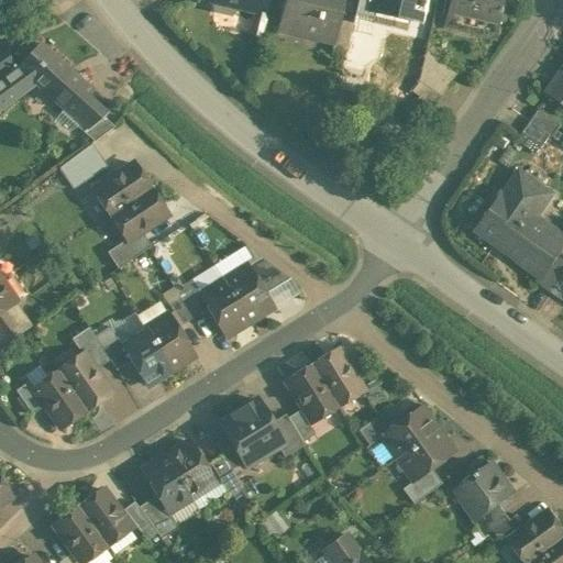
[(257,0),(210,0),(210,3),(214,4),(241,11),(254,14),(257,0)]
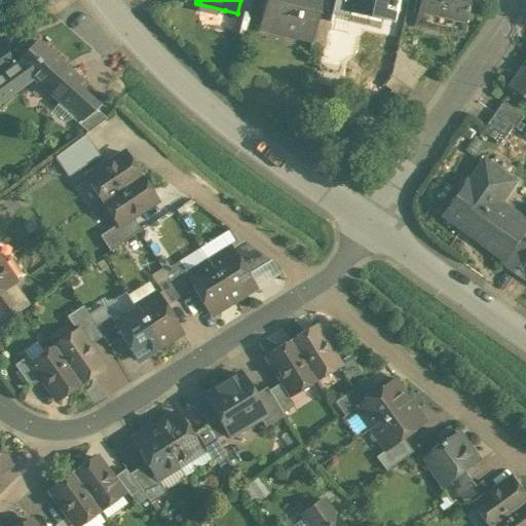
[(323,0),(267,0),(261,28),(312,40),(313,41),(318,20),(323,0)]
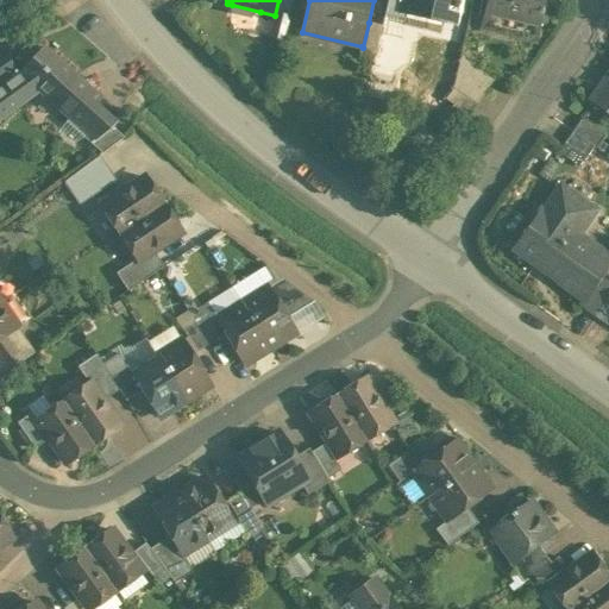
[(407,0),(388,0),(384,14),(407,19),(408,10),(406,8),(407,0)]
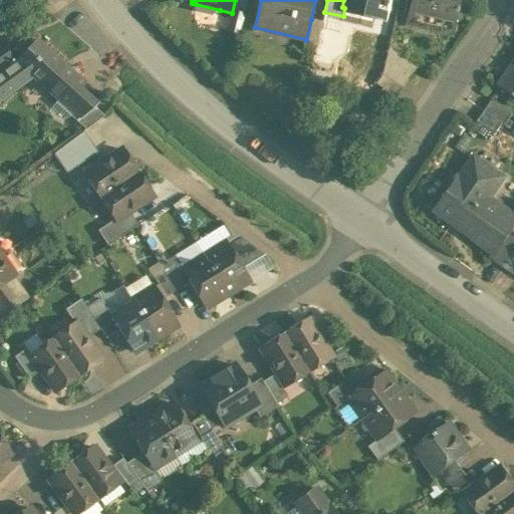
[(386,0),(343,0),(342,7),(344,8),(381,17),(383,8),(390,9),(391,3),(386,1),(386,0)]
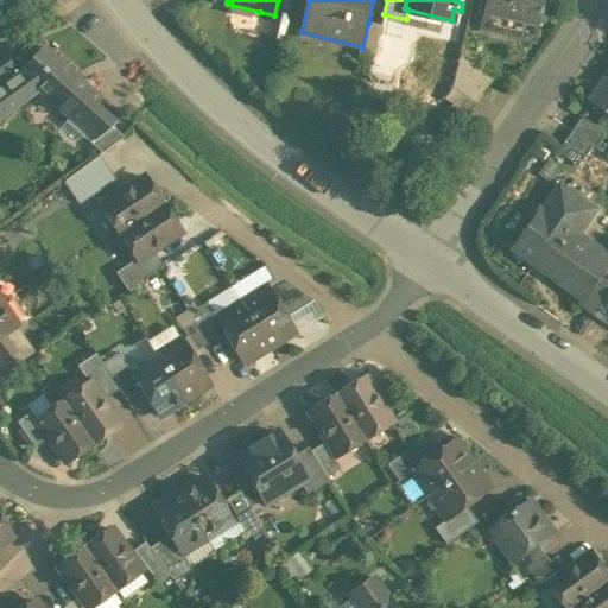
[(546,0),(487,0),(481,29),(537,42),(543,14),(545,16),(546,10),(544,8),(546,0)]
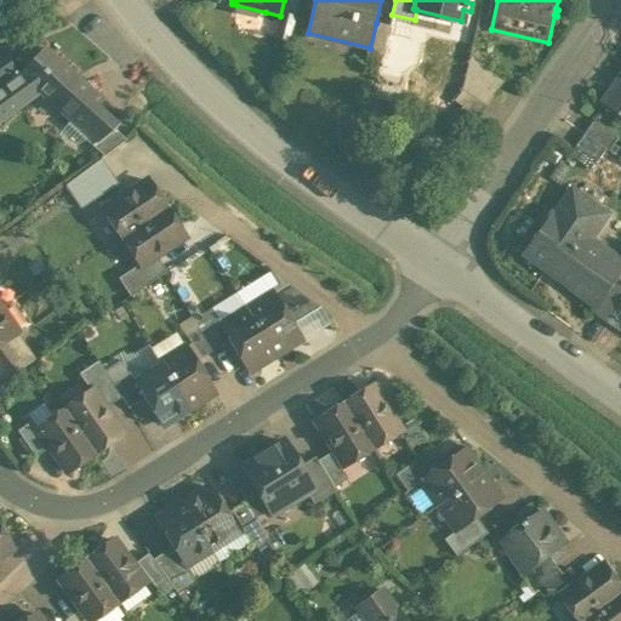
[(266,12),(237,5),(241,18),(255,22),(266,12)]
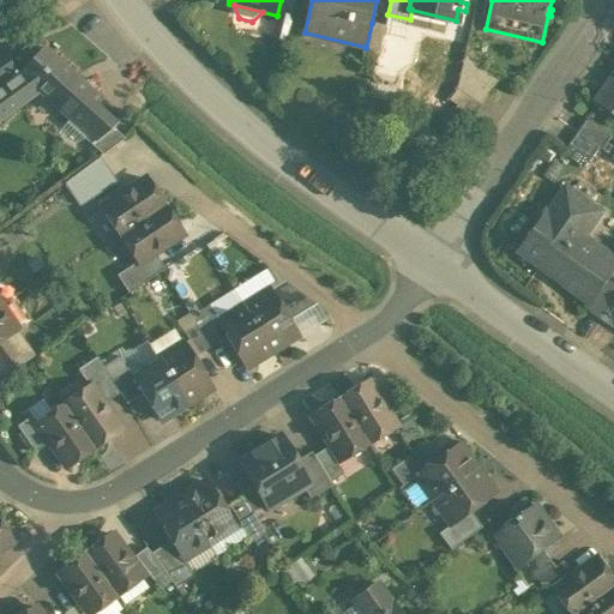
[(292,18),(277,16),(271,37),(286,42),(292,18)]
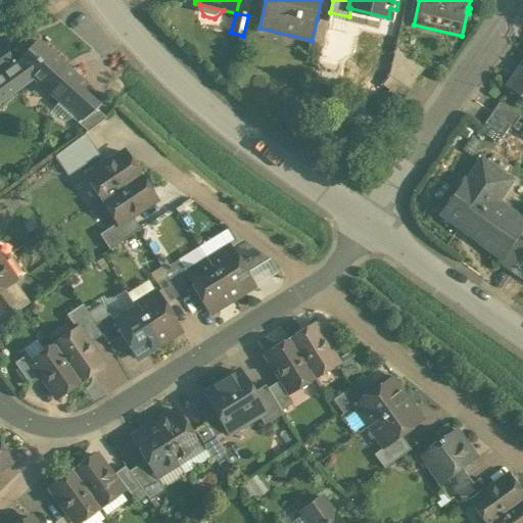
[(328,22),(317,19),(312,41),(311,40),(308,49),(321,51),(328,22)]
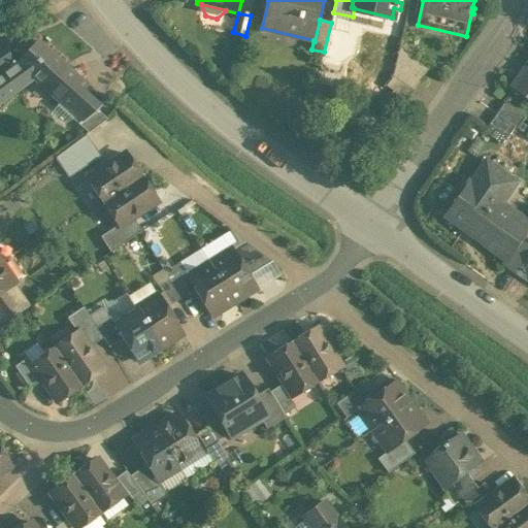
[(87,87),(37,41),(17,64),(33,78),(60,102),(57,106),(64,112),(67,108),(83,123),(96,111),(97,111),(102,105),(85,89),(87,87)]
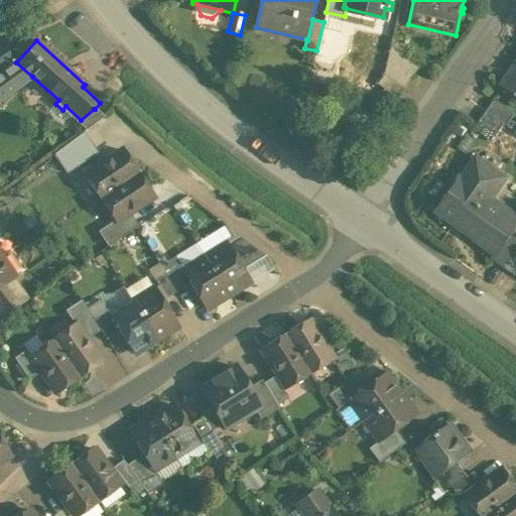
[(418,69),(390,48),(384,75),(404,89),(418,69)]
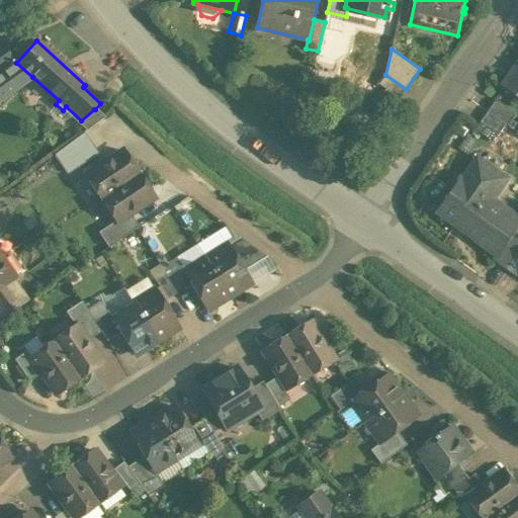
[(0,56),(0,99),(32,77),(16,63),(12,59),(7,52),(0,57),(0,56)]
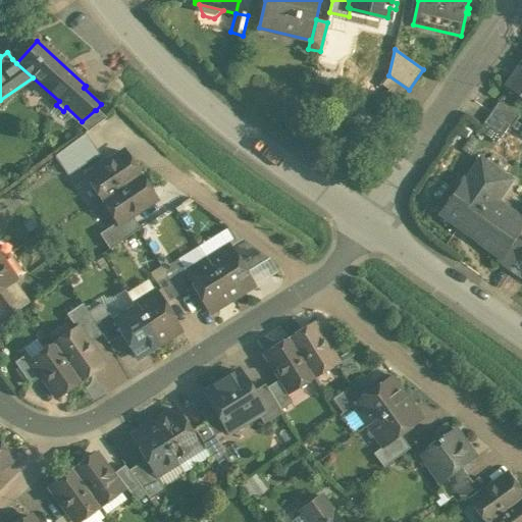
[(521,64),(508,85),(521,95),(521,64)]
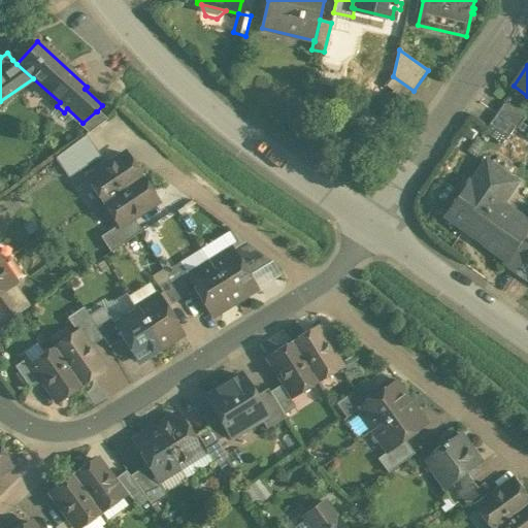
[(405,101),(393,92),(387,100),(399,109),(405,101)]
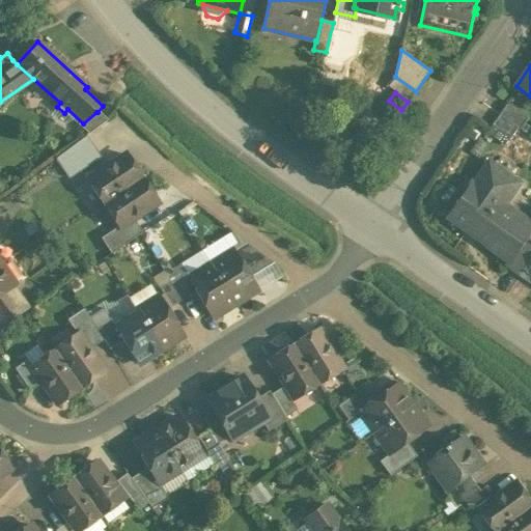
[(529,118),(509,105),(501,115),(520,128),(520,129),(522,130),(529,118)]
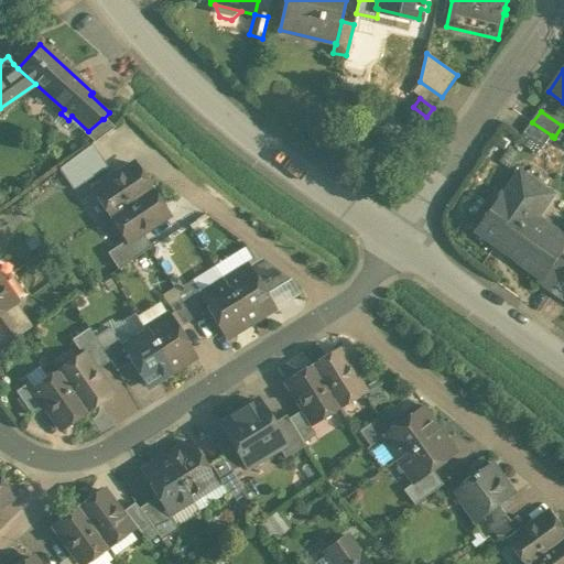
[(102,119),(88,131),(72,116),(68,120),(95,143),(115,128),(104,119),(102,119)]
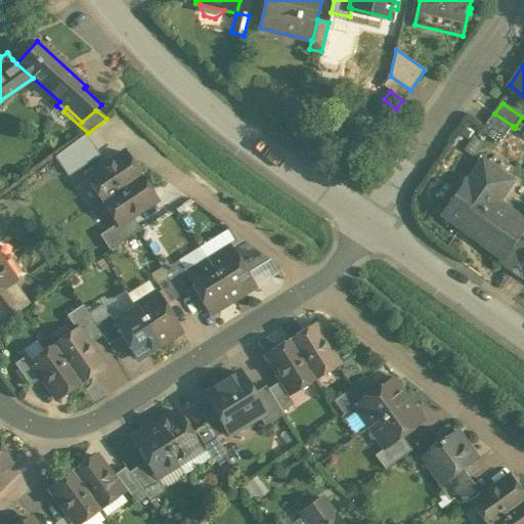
[(513,126),(494,114),(486,125),(505,138),(513,127),(513,126)]
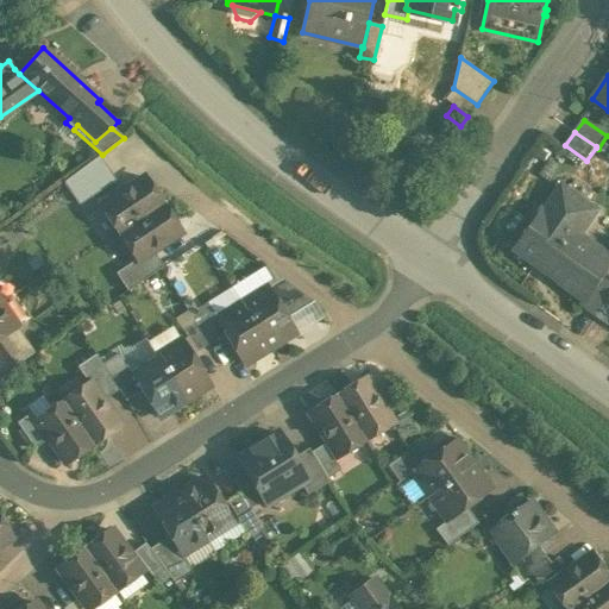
[(99,156),(64,182),(80,205),(117,181),(99,156)]
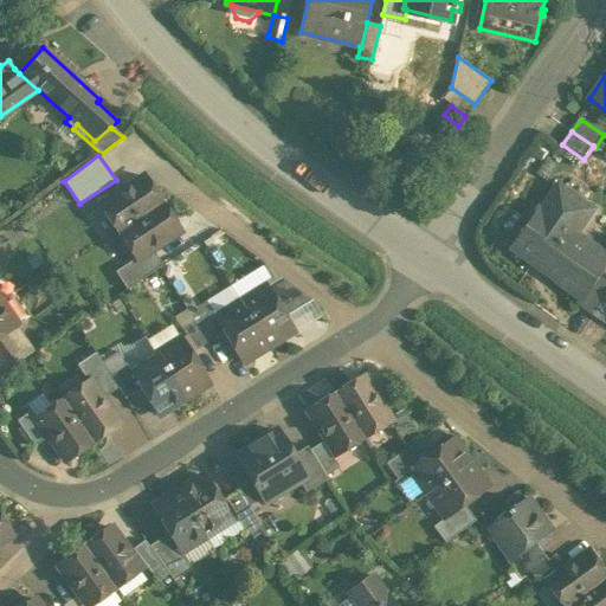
[(144,176),(101,206),(102,207),(118,232),(118,233),(162,204),(162,202),(161,204),(146,179),(144,176)]
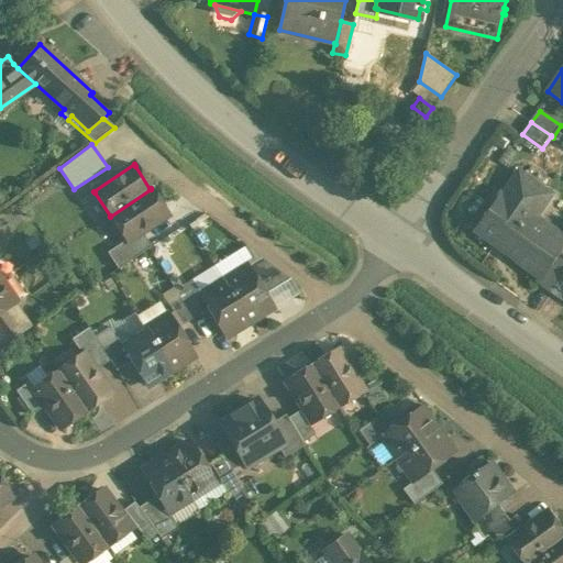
[(562,232),(528,208),(544,186),(522,170),(506,194),(501,190),(475,229),(544,277),(562,251),(562,232)]
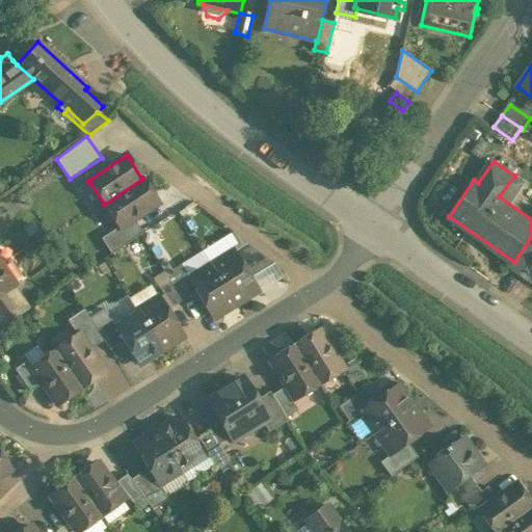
[(142,179),(104,205),(105,205),(120,227),(118,227),(120,228),(133,219),(158,203),(157,201),(157,202),(142,180),(143,180),(142,179)]
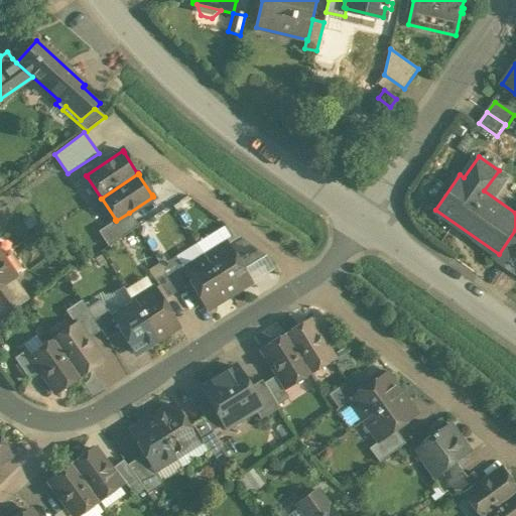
[(116,221),(99,232),(108,246),(138,227),(129,213),(116,221)]
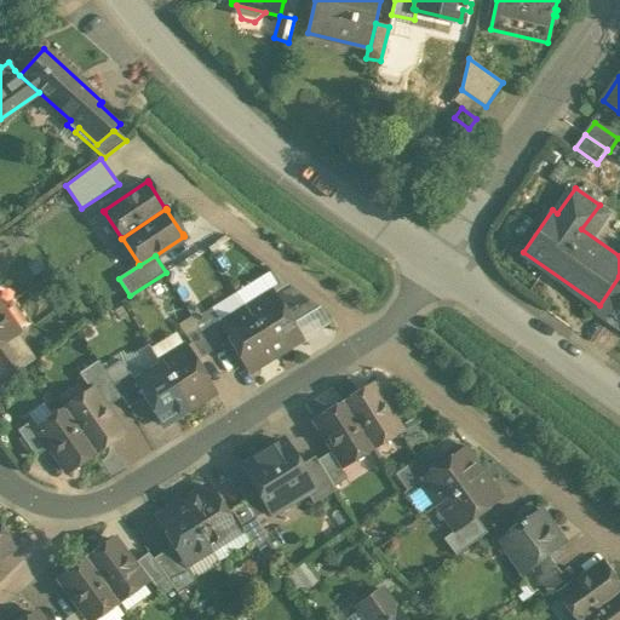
[(273,293),(288,283),(273,271),(236,294),(246,309),(273,293)]
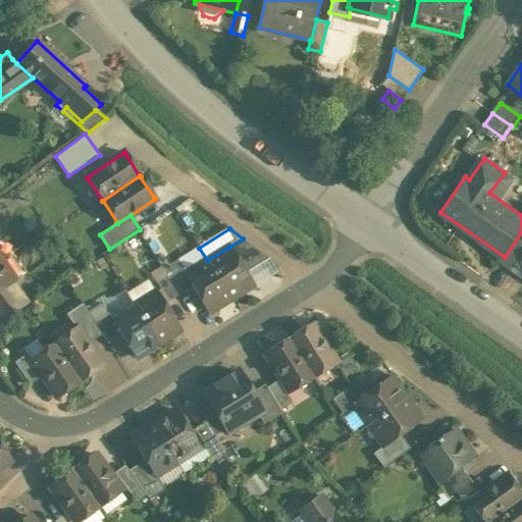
[(521,232),(505,257),(502,262),(513,271),(521,257),(521,232)]
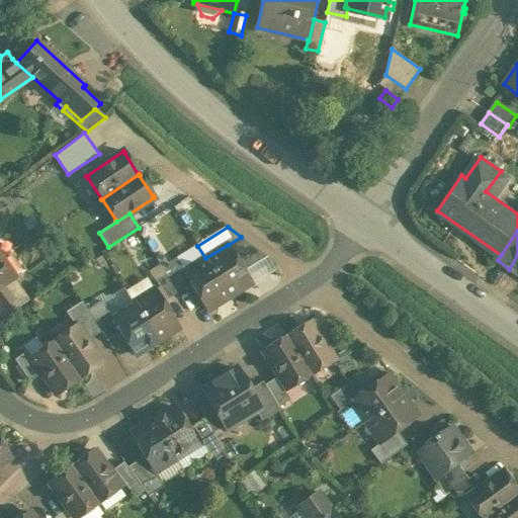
[(266,256),(241,237),(228,245),(243,270),(266,256)]
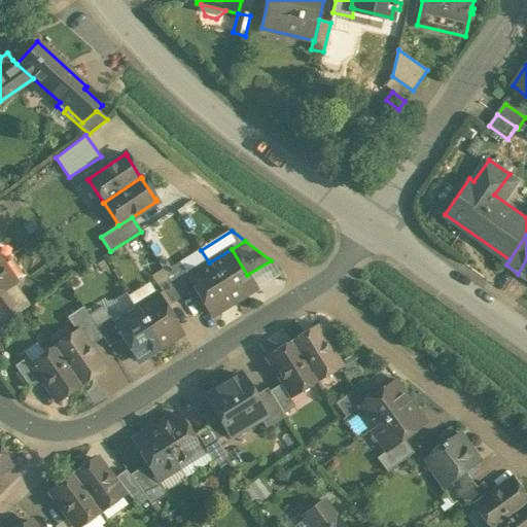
[(232,249),(209,262),(233,302),(255,287),(247,275),(232,249)]
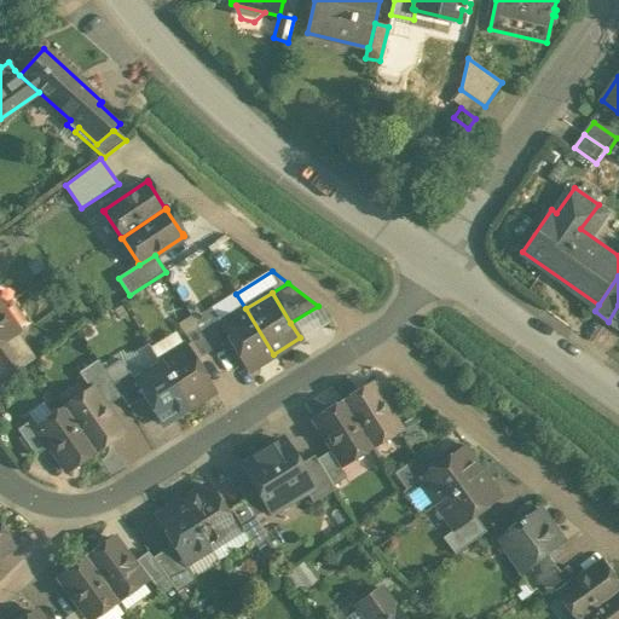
[(219,325),(246,308),(236,294),(210,310),(219,325)]
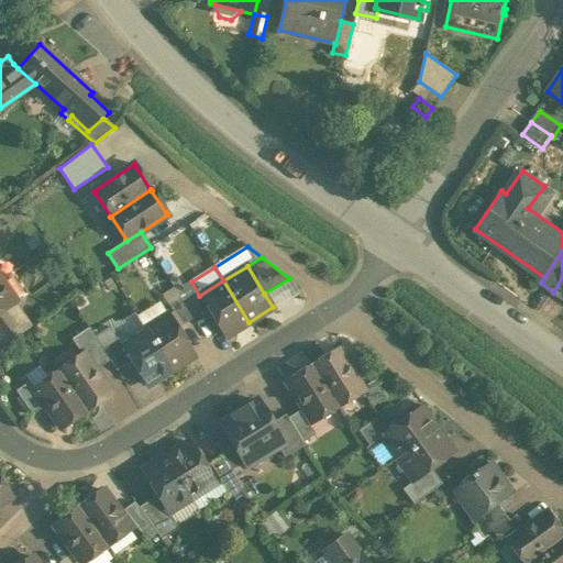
[(196,299),(199,296),(191,282),(184,286),(178,275),(169,280),(179,297),(190,289),(196,299)]
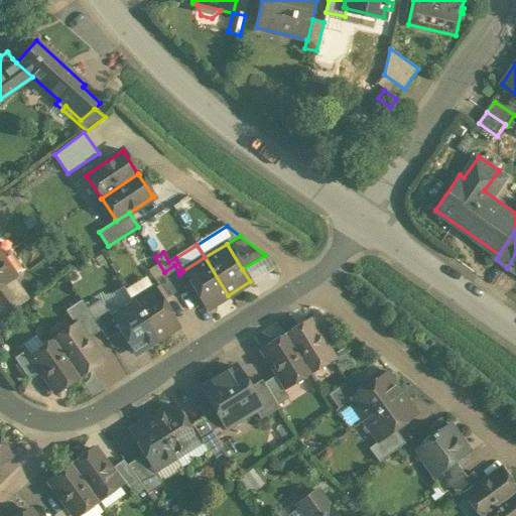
[(515,254),(507,268),(515,274),(515,254)]
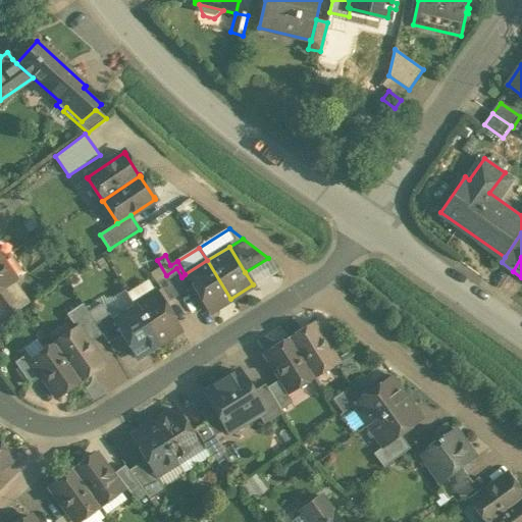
[(0,260),(0,259),(0,291),(12,282),(15,280),(0,260)]
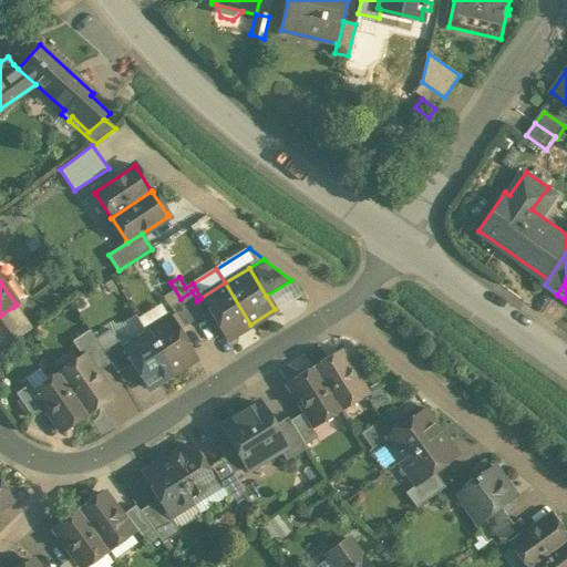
[(250,325),(225,282),(200,298),(227,339),(250,325)]
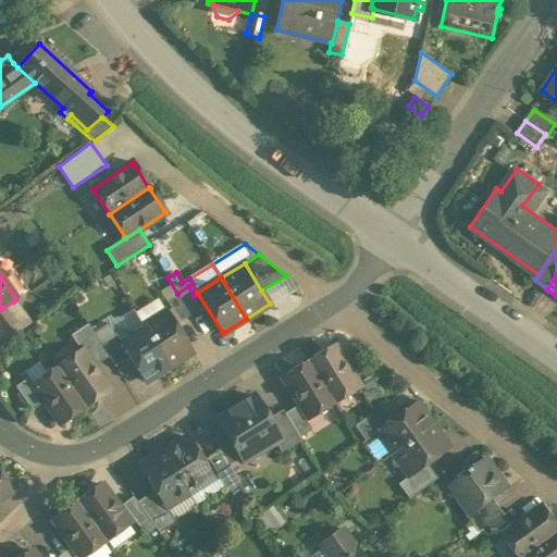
[(194,296),(188,286),(177,294),(190,316),(201,309),(194,296)]
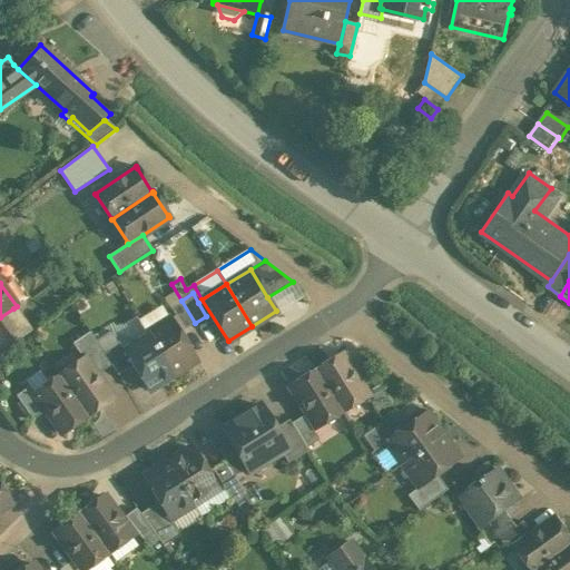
[(180,301),(169,307),(184,330),(195,323),(182,301),(180,301)]
